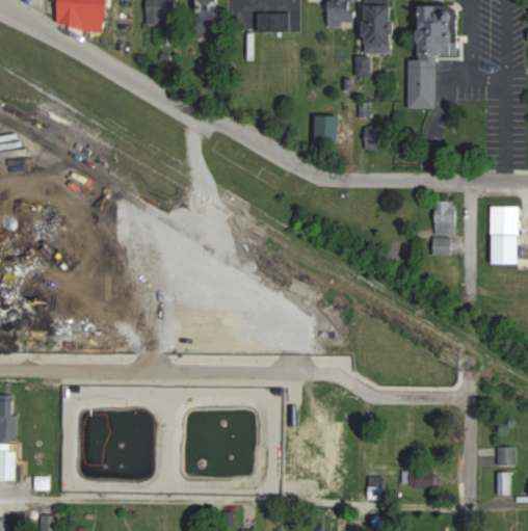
[(105,0),(57,0),(56,27),(105,29),(105,0)]
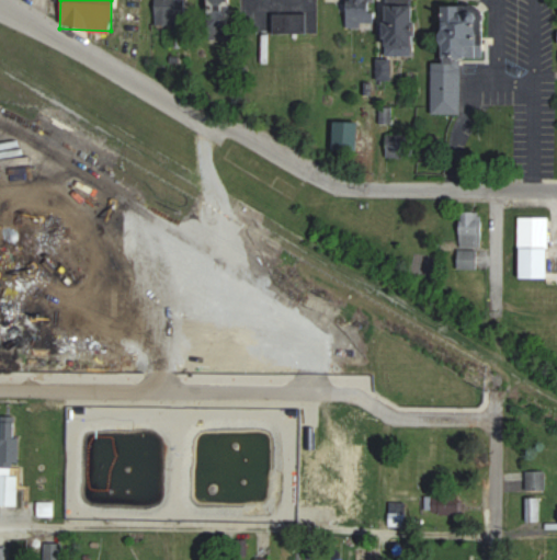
[(345,0),(345,29),(373,29),(372,0),(345,0)]
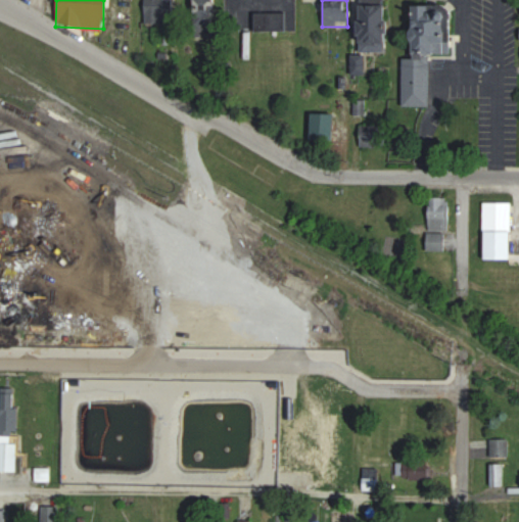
[(168,18),(162,3),(149,7),(151,15),(145,17),(147,25),(168,18)]
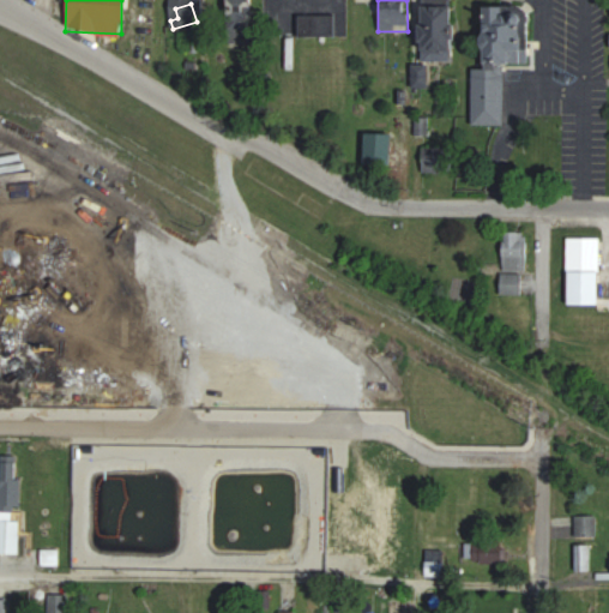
[(421,61),(453,61),(453,5),(421,5),(421,61)]
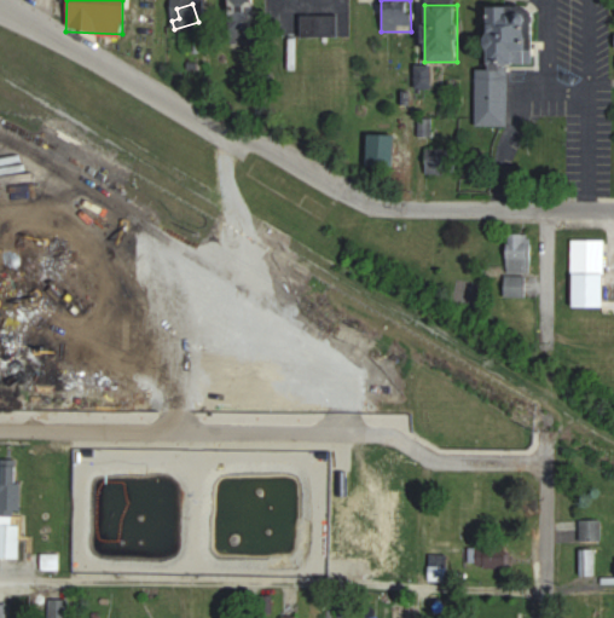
[(474,127),(507,127),(505,69),(533,69),(533,6),(487,6),(488,69),(473,69),(474,127)]
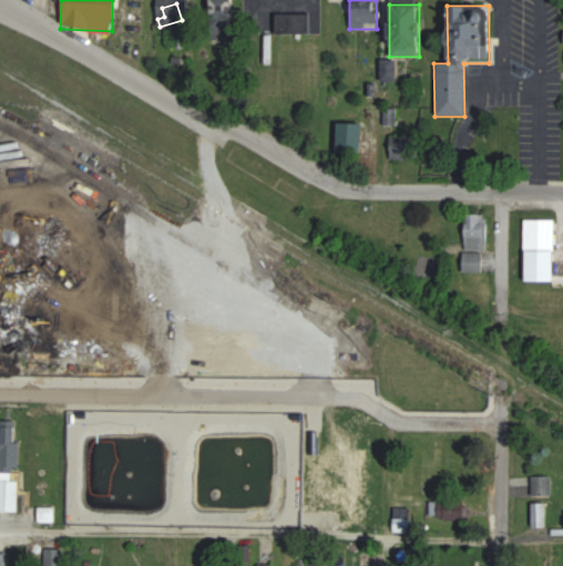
[(307,33),(307,16),(274,16),(274,33),(307,33)]
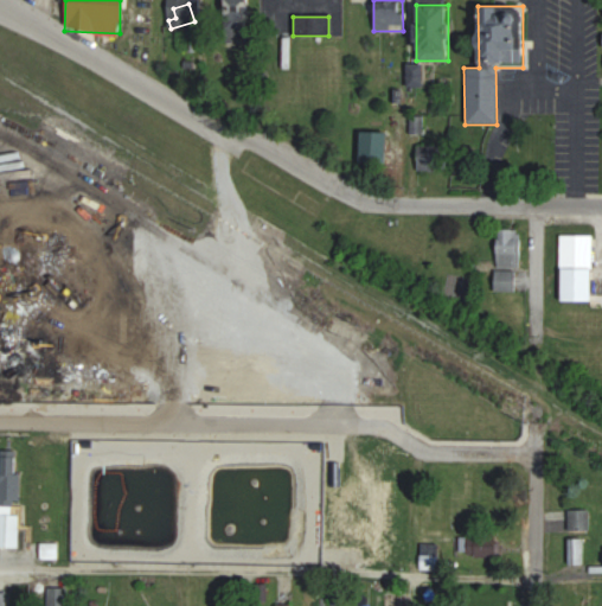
[(405,87),(420,87),(420,64),(405,64),(405,87)]
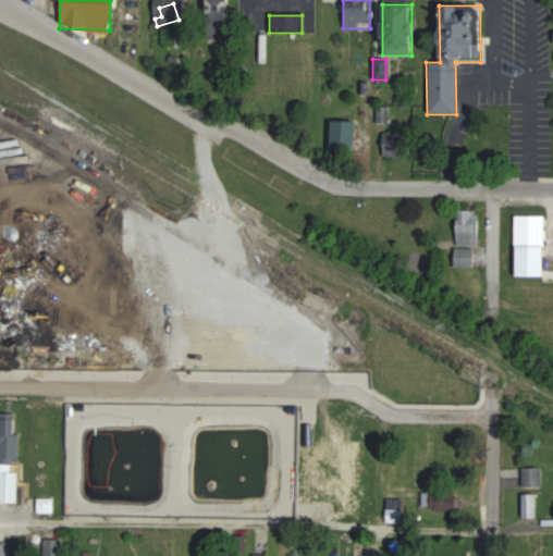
[(354,149),(354,121),(329,121),(329,149),(354,149)]
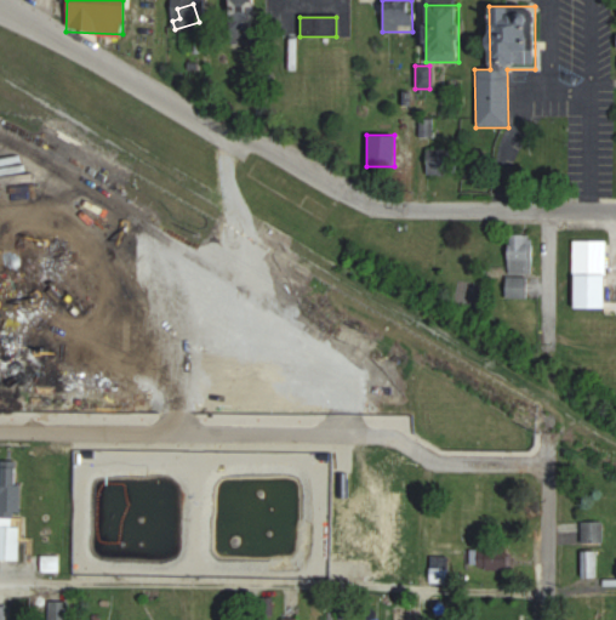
[(425,175),(455,175),(455,149),(425,149),(425,175)]
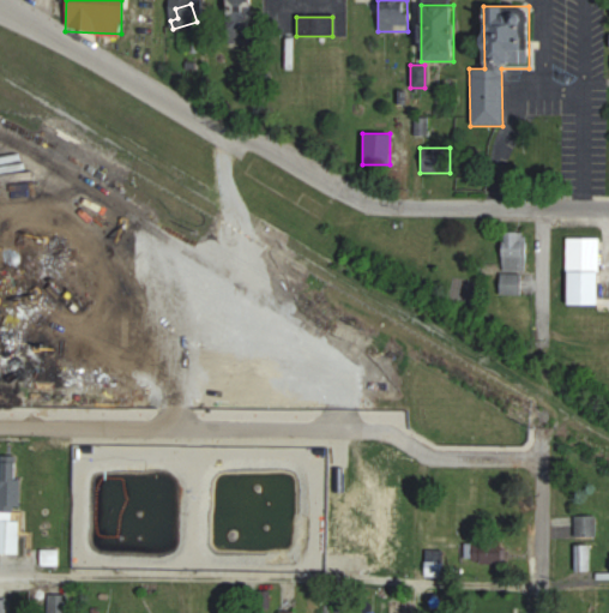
[(524,271),(524,232),(501,232),(501,271),(524,271)]
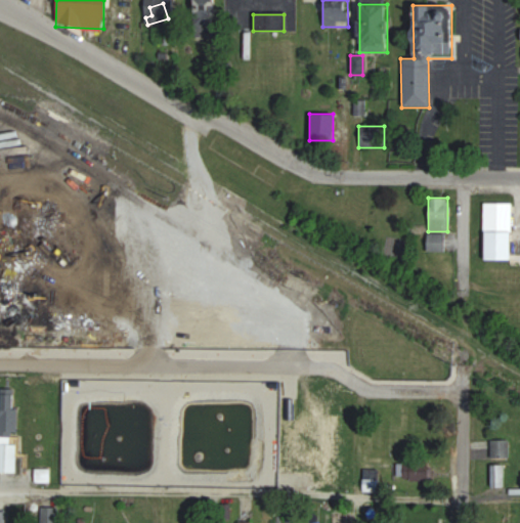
[(510,260),(510,203),(482,203),(483,261),(510,260)]
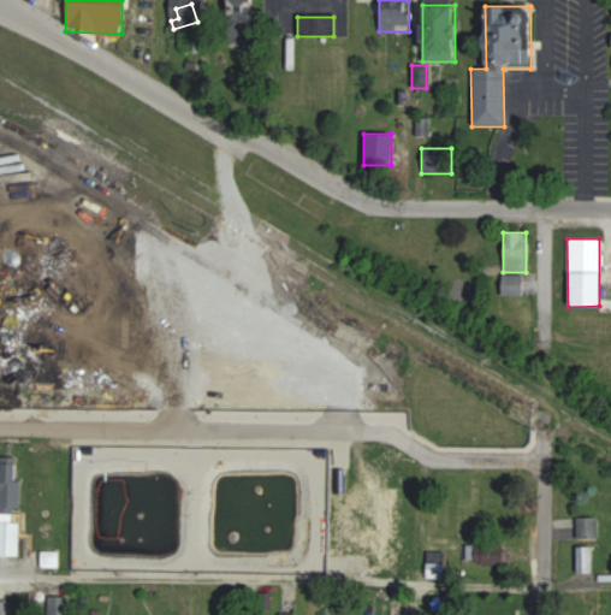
[(500,296),(521,296),(521,277),(500,277),(500,296)]
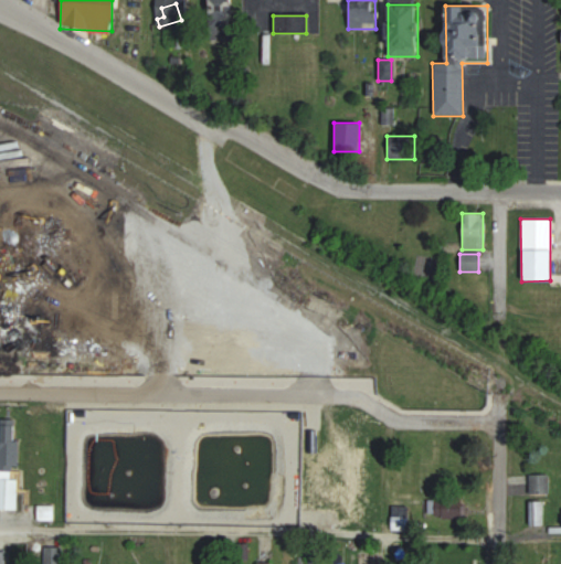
[(86,475),(84,457),(69,458),(71,476),(86,475)]
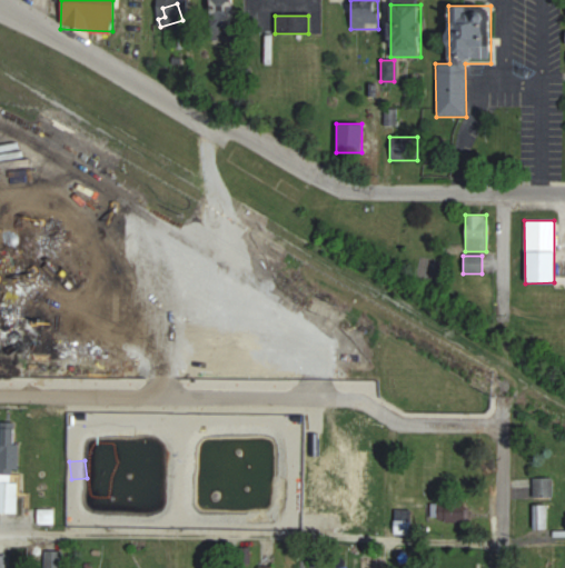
[(238,500),(238,475),(222,475),(222,500),(238,500)]
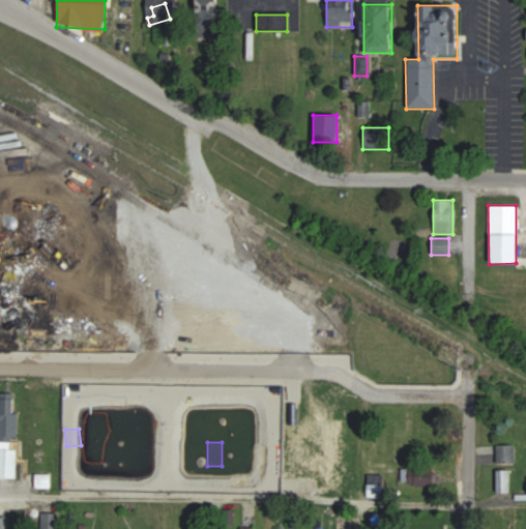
[(514,445),(494,445),(494,466),(514,466),(514,445)]
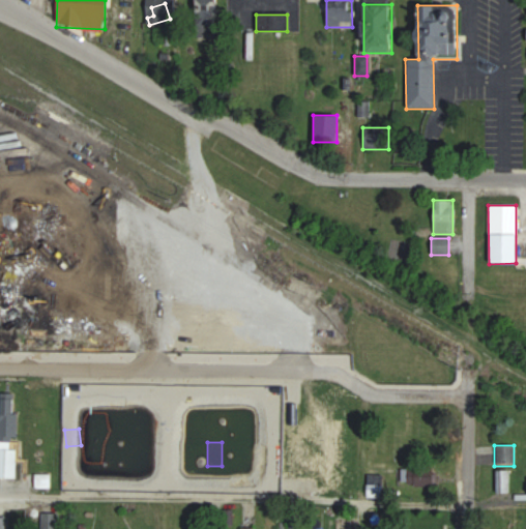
[(0,478),(13,478),(13,446),(0,446),(0,478)]
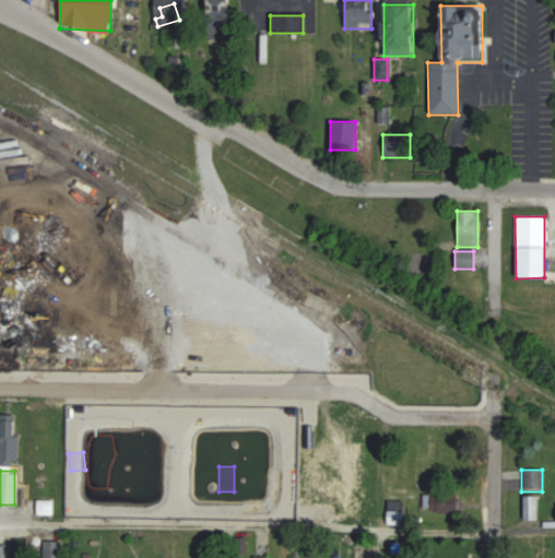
[(422,496),(422,512),(451,512),(451,496),(422,496)]
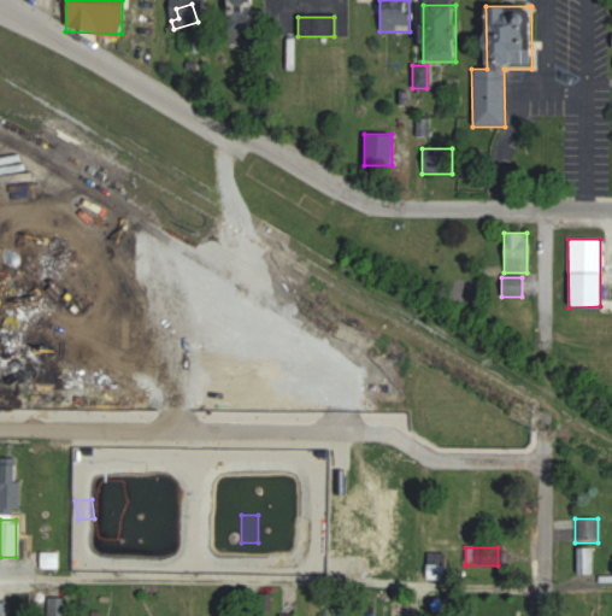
[(570,574),(589,574),(589,550),(570,550),(570,574)]
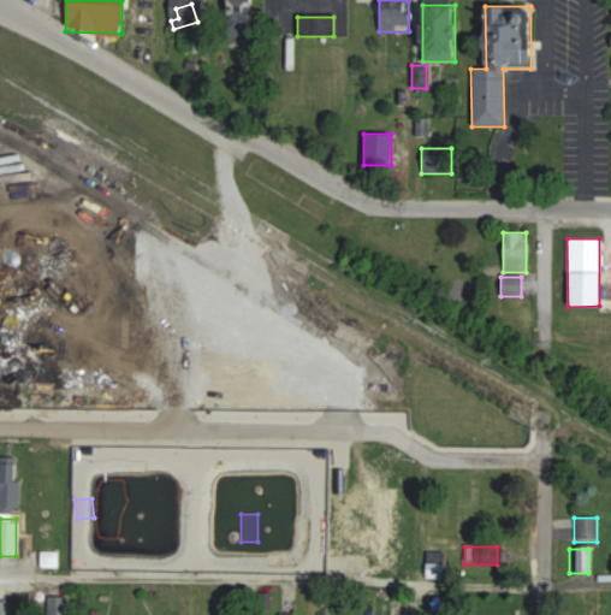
[(442,555),(426,555),(426,579),(442,579),(442,555)]
